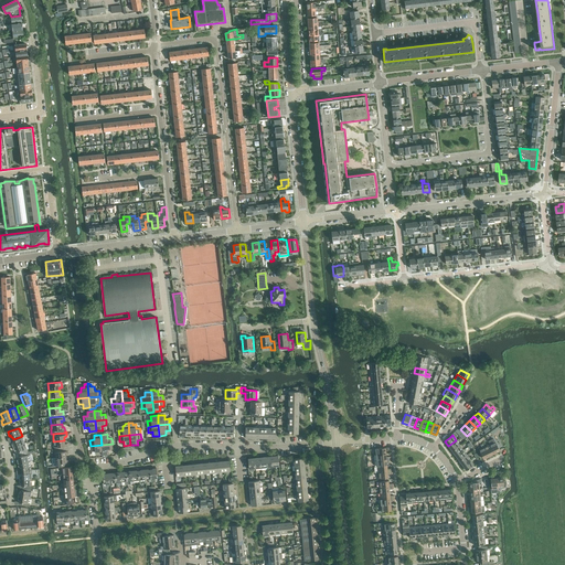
[(24,443),(22,436),(13,439),(13,440),(12,441),(13,444),(12,444),(13,447),(24,443)]
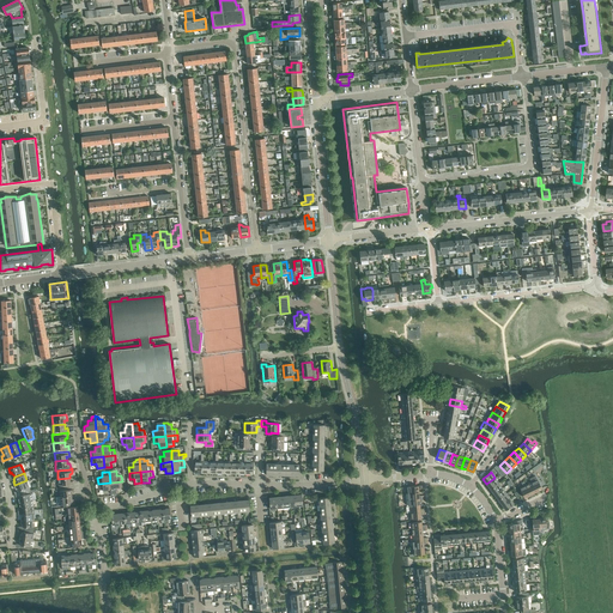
[(529,479),(530,483),(532,483),(536,492),(542,489),(538,479),(536,479),(535,477),(529,479)]
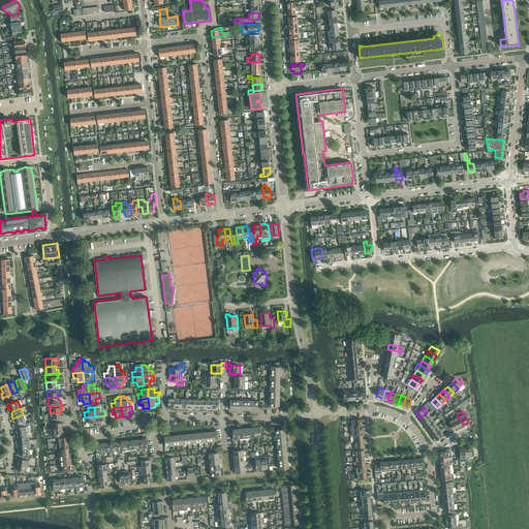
[(60,412),(50,413),(51,421),(63,419),(63,415),(61,415),(60,412)]
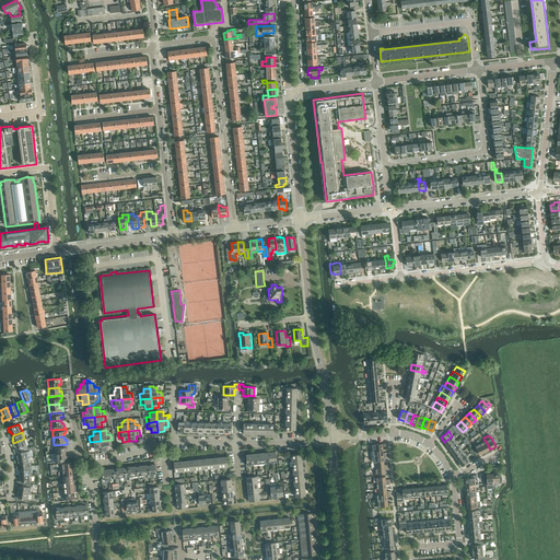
[(452,436),(444,442),(448,446),(456,441),(452,436)]
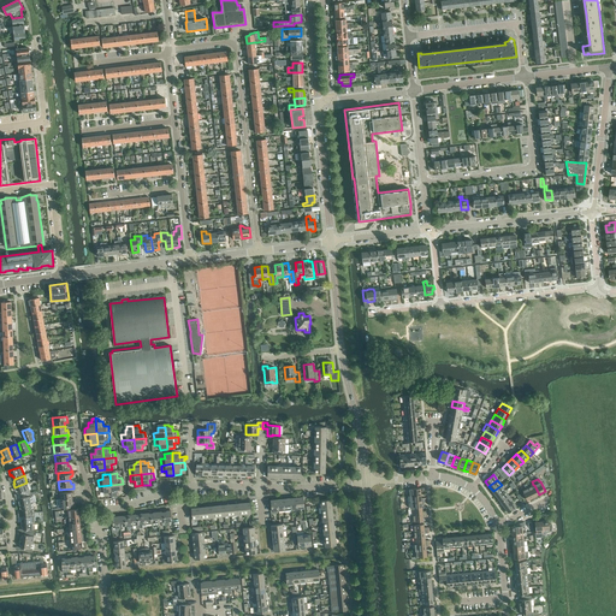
[(19,492),(21,496),(30,492),(30,491),(27,483),(15,487),(16,492),(18,491),(18,493),(19,492)]
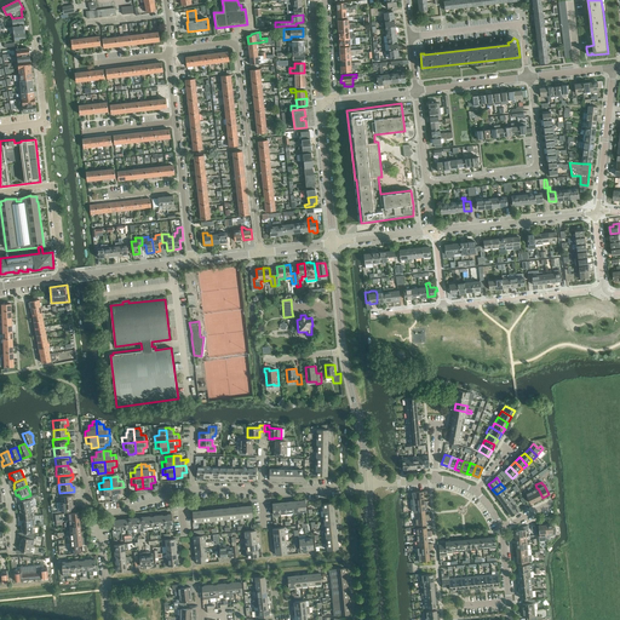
[(120,498),(119,493),(124,493),(124,487),(112,488),(113,499),(112,499),(113,501),(118,501),(118,499),(120,498)]
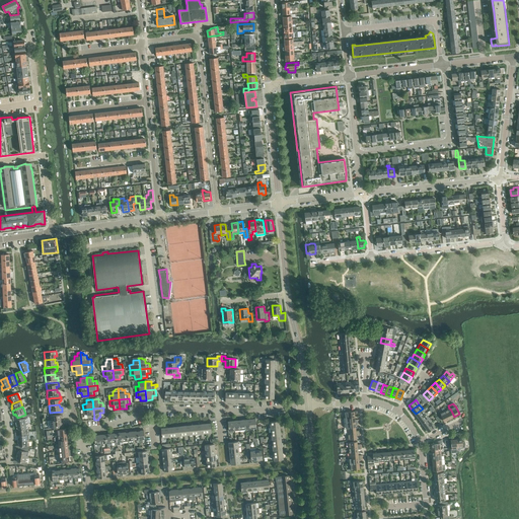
[(87,419),(93,418),(94,418),(93,409),(83,410),(83,415),(87,415),(87,419)]
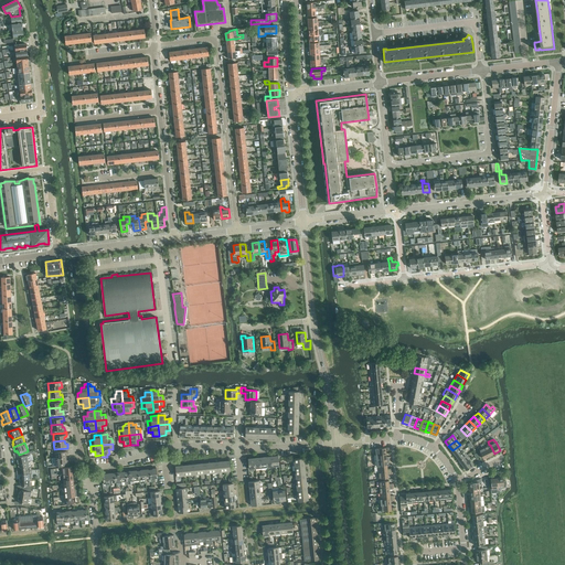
[(460,445),(452,450),(456,456),(464,450),(460,445)]
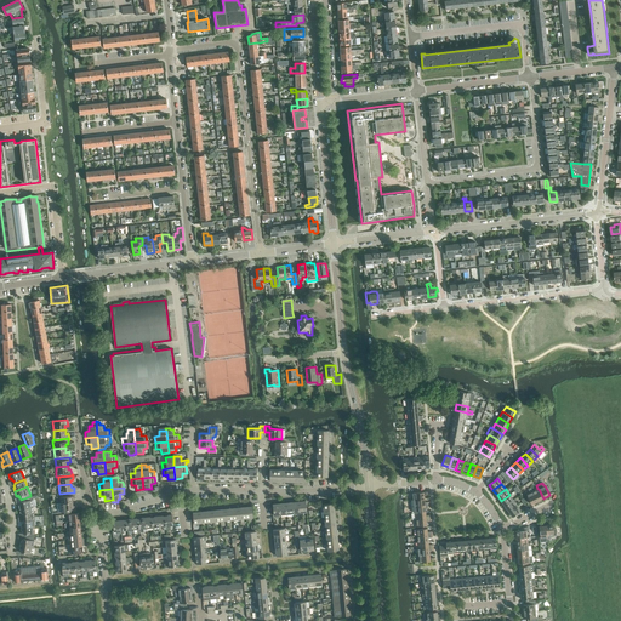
[(531,505),(537,501),(533,491),(530,489),(528,490),(530,493),(527,494),(527,495),(530,502),(531,505)]
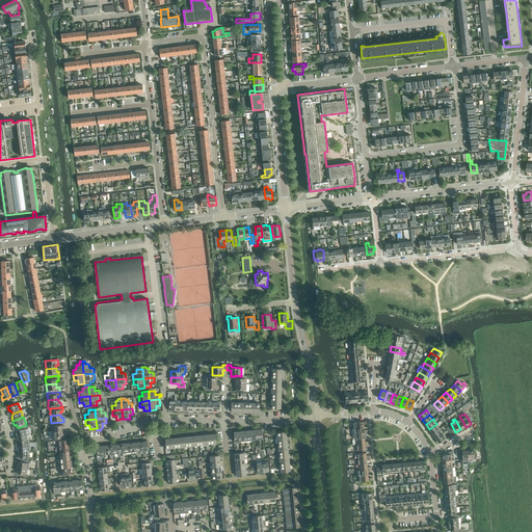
[(460,419),(456,421),(460,429),(466,427),(461,419),(460,419)]
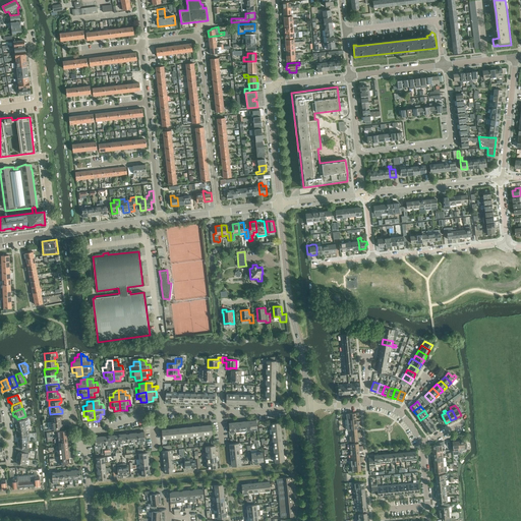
[(62,413),(50,414),(51,422),(61,421),(60,418),(63,417),(62,413)]
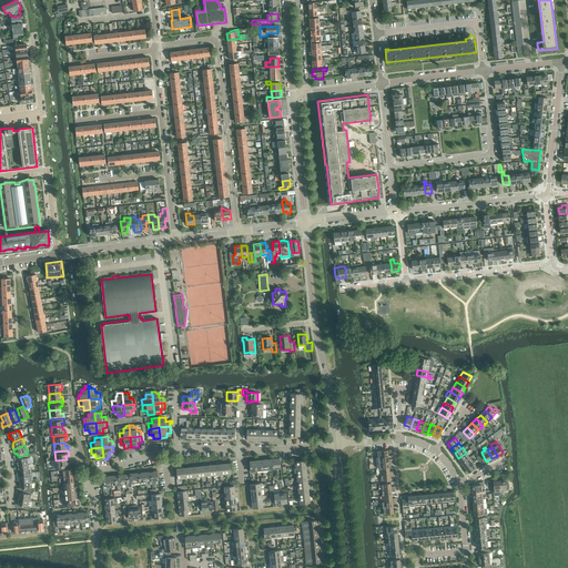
[(466,453),(458,458),(462,463),(469,457),(466,453)]
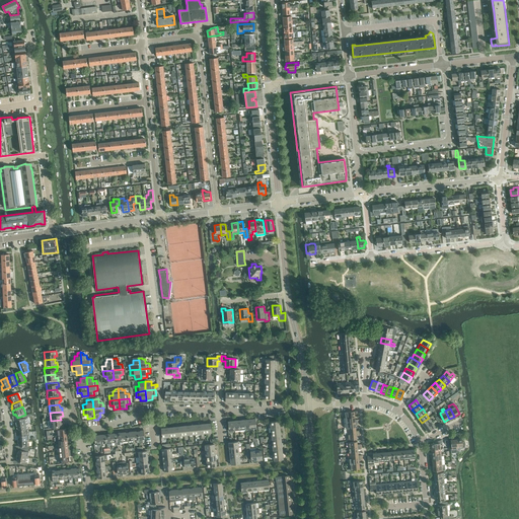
[(15,422),(16,426),(27,424),(26,418),(25,415),(17,418),(18,420),(16,420),(17,422),(15,422)]
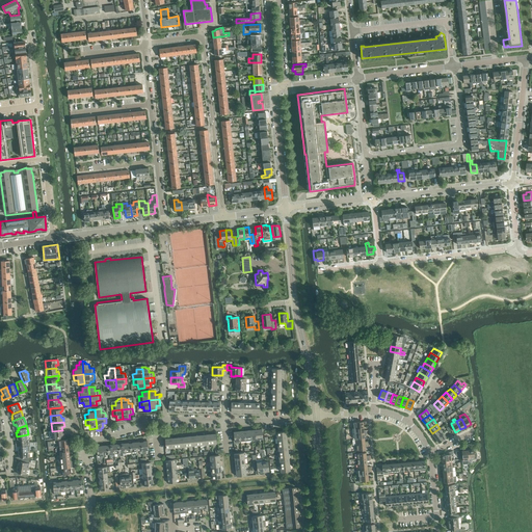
[(440,428),(432,433),(435,439),(443,432),(440,428)]
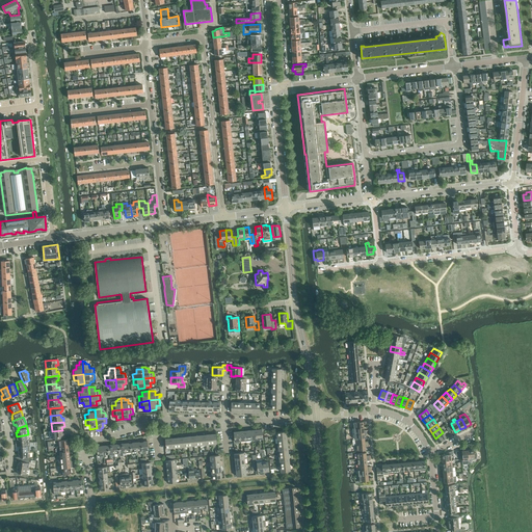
[(62,430),(52,431),(53,440),(65,437),(65,433),(62,433),(62,430)]
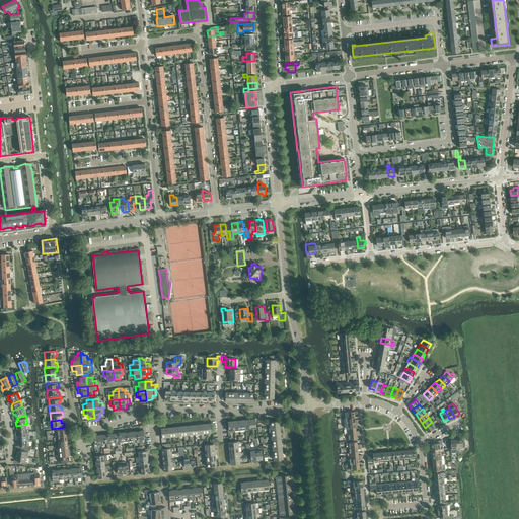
[(432,422),(425,428),(428,432),(435,427),(432,422)]
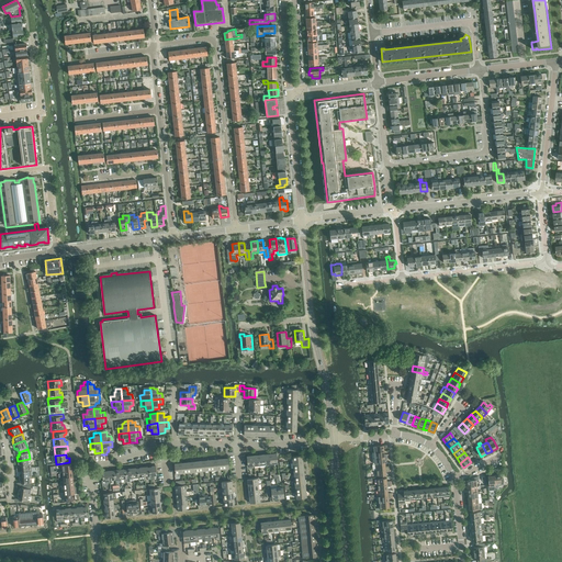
[(31,464),(30,459),(18,461),(19,464),(20,464),(20,465),(22,465),(22,469),(31,468),(31,464)]
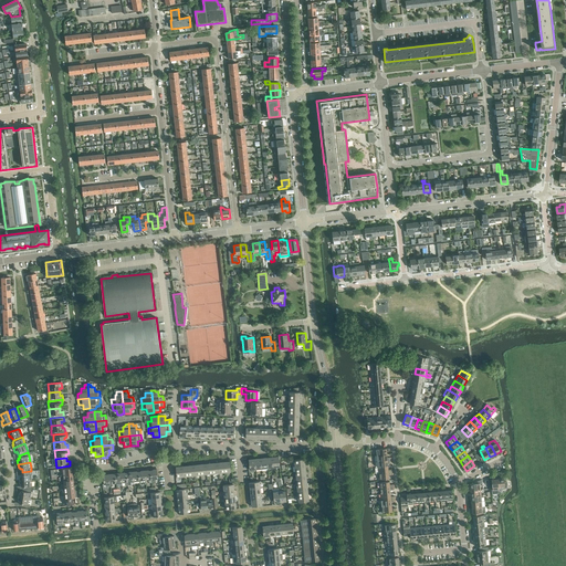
[(32,480),(31,473),(31,471),(22,472),(22,474),(21,474),(21,477),(19,477),(19,481),(32,480)]
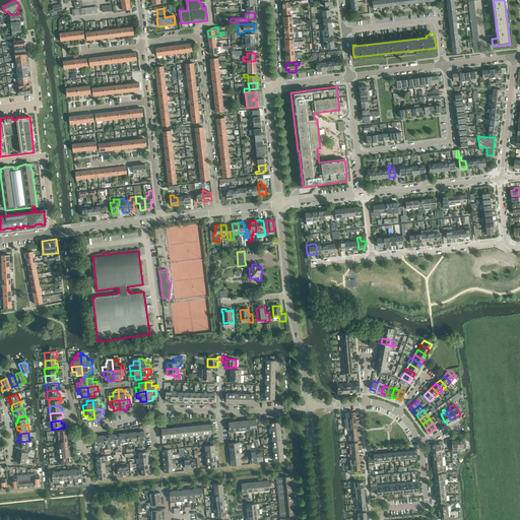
[(457,440),(458,449),(463,449),(466,448),(465,446),(466,446),(465,443),(463,443),(462,440),(457,440)]
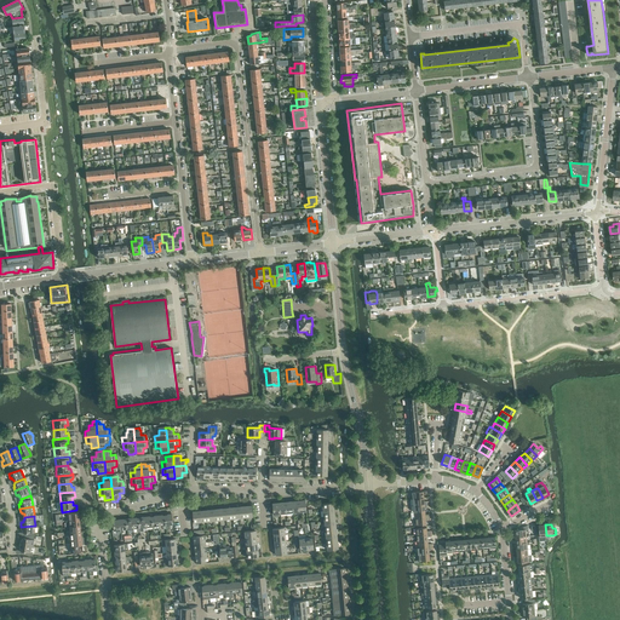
[(24,535),(35,537),(35,533),(35,526),(21,527),(21,530),(23,530),(23,533),(24,533),(24,535)]
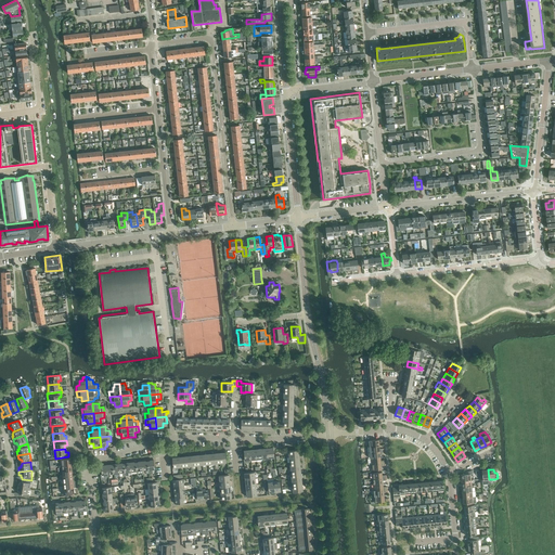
[(461,475),(461,480),(470,480),(470,476),(473,476),(473,470),(469,472),(470,474),(461,475)]
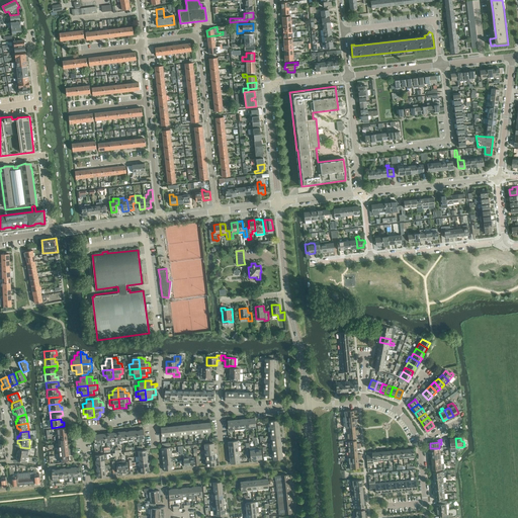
[(17,451),(16,454),(27,456),(29,448),(20,447),(20,450),(19,450),(18,451),(17,451)]
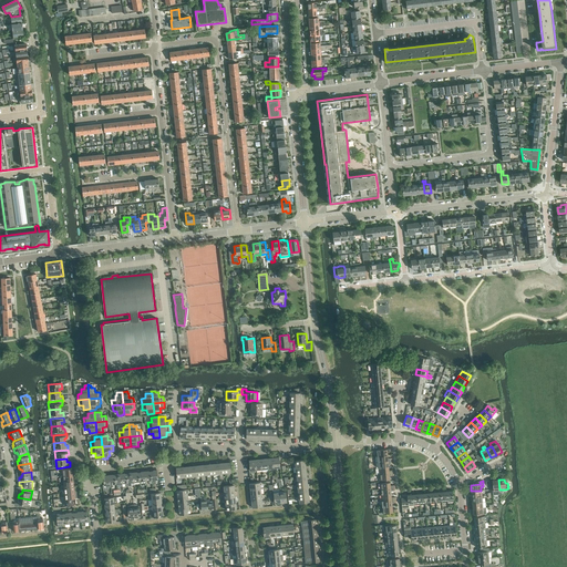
[(29,508),(30,500),(18,497),(18,502),(19,502),(19,504),(20,504),(20,506),(29,508)]
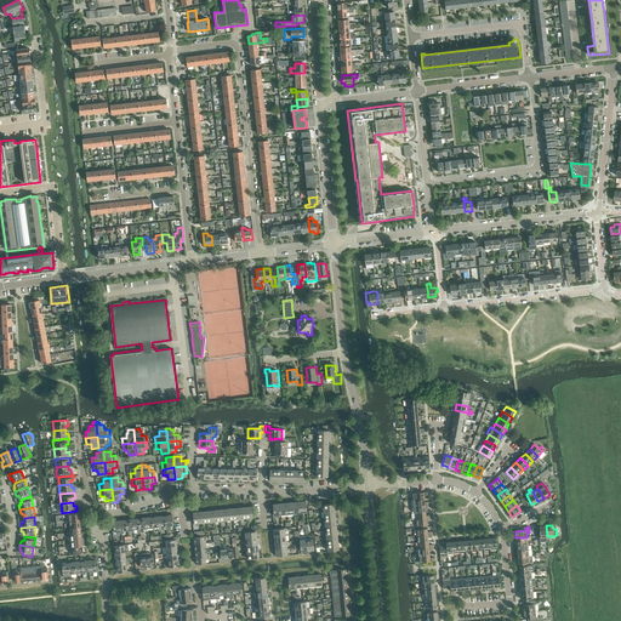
[(90,573),(98,571),(97,565),(96,567),(95,560),(91,560),(89,560),(89,571),(90,571),(90,573)]
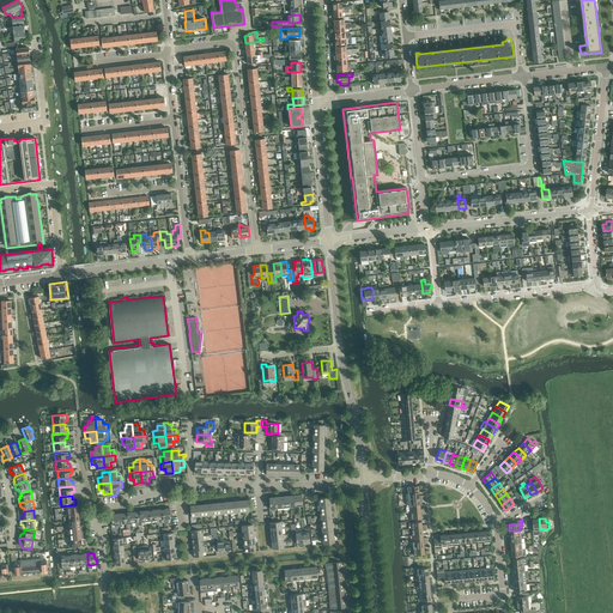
[(180,578),(170,580),(170,583),(173,583),(174,589),(177,589),(189,587),(188,584),(189,584),(189,581),(180,582),(180,578)]
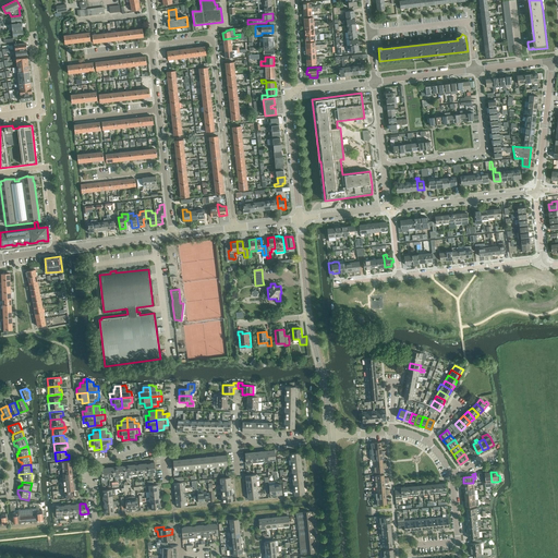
[(156,542),(157,545),(166,545),(165,542),(173,541),(172,537),(172,534),(161,536),(161,540),(158,540),(158,542),(156,542)]
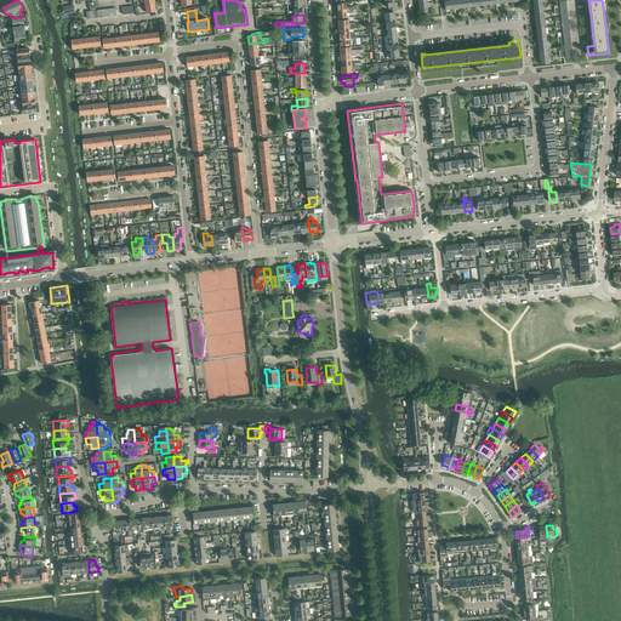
[(535,600),(525,602),(527,605),(523,605),(523,611),(535,611),(535,604),(536,604),(535,600)]
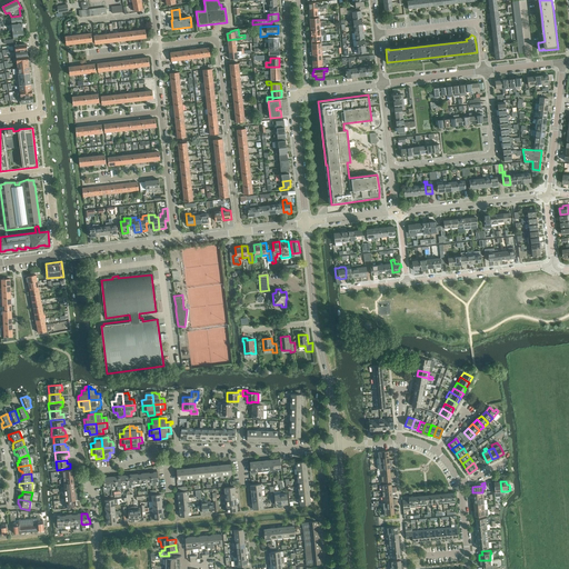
[(169,559),(169,556),(160,556),(160,559),(165,559),(165,565),(177,566),(177,562),(177,559),(169,559)]
